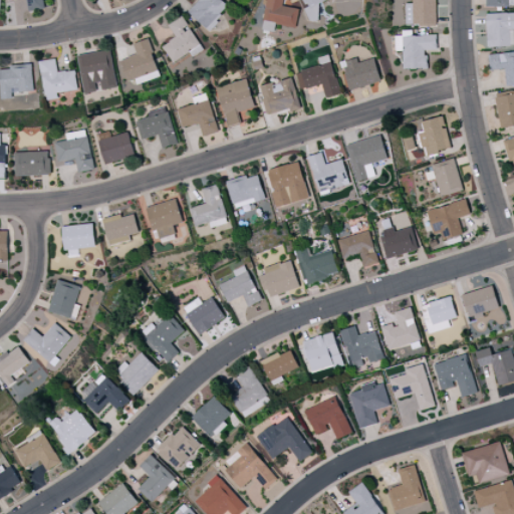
[(26,0),(27,11),(43,9),(41,0),(26,0)]
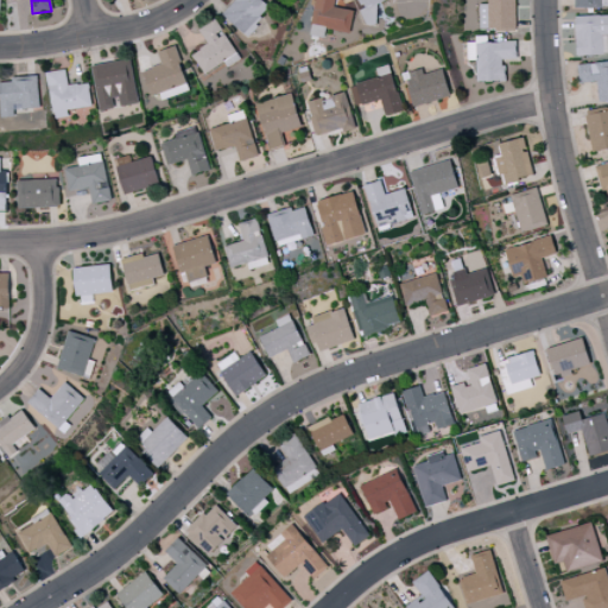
[(245,36),(271,8),(261,0),(235,0),(222,14),(245,36)]
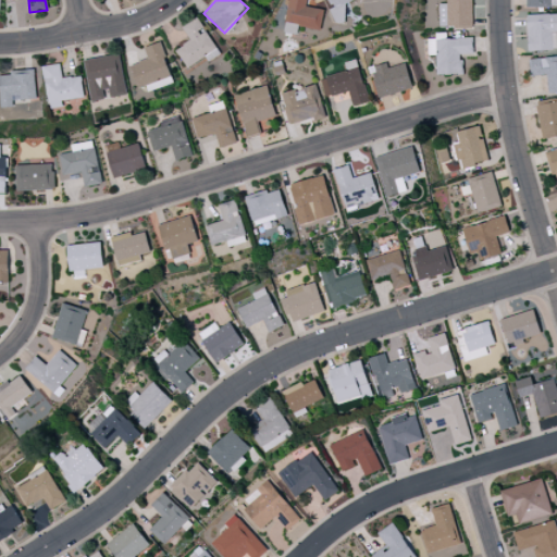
[(306,7),(307,0),(288,0),(283,32),(297,35),(298,26),(320,29),(323,10),(306,7)]
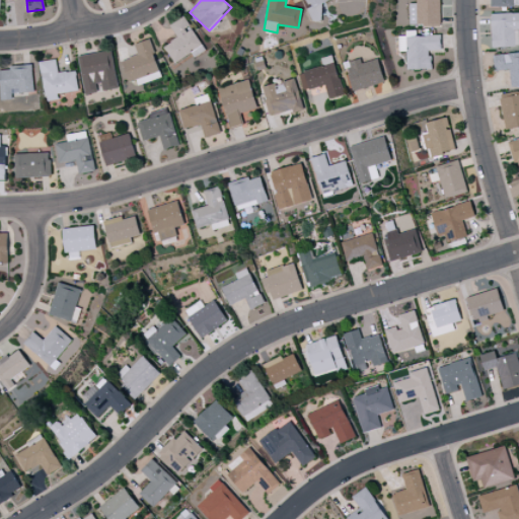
[(327,0),(305,0),(309,7),(306,9),(313,23),(324,18),(318,5),(327,0)]
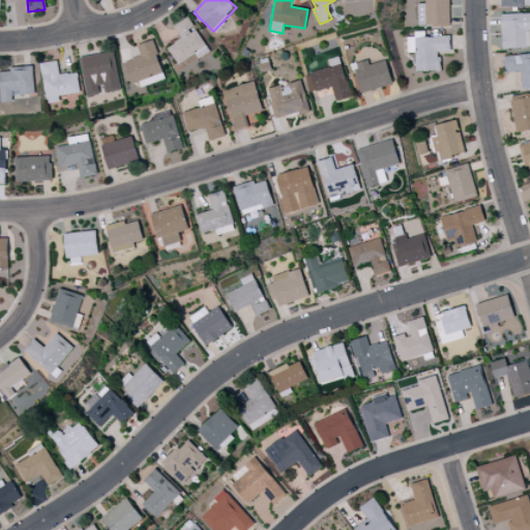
[(373,0),(339,0),(339,7),(345,7),(345,13),(373,13),(373,0)]
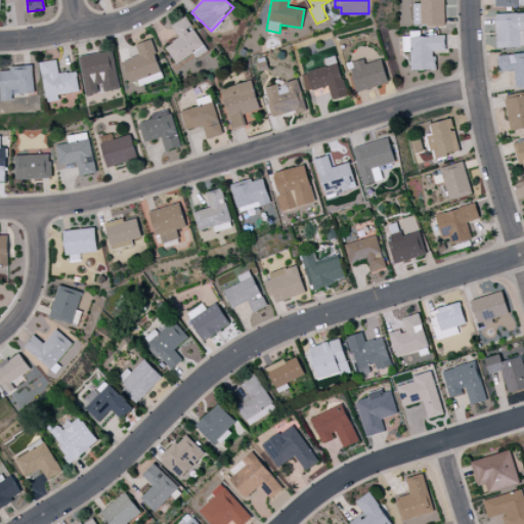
[(443,0),(420,0),(421,3),(412,3),(413,25),(444,25),(443,0)]
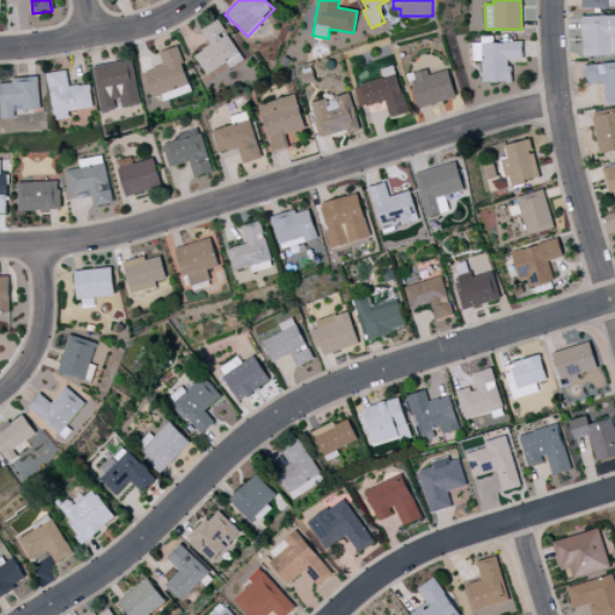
[(614,35),(614,15),(581,17),(583,57),(614,55),(614,35)]
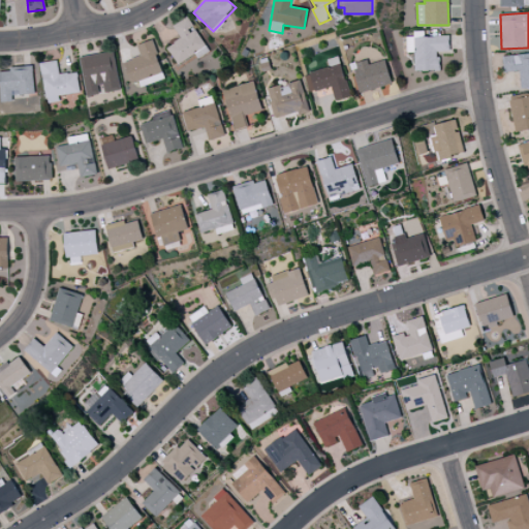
[(194,54),(197,59),(210,52),(187,17),(173,26),(181,38),(166,48),(177,64),(194,54)]
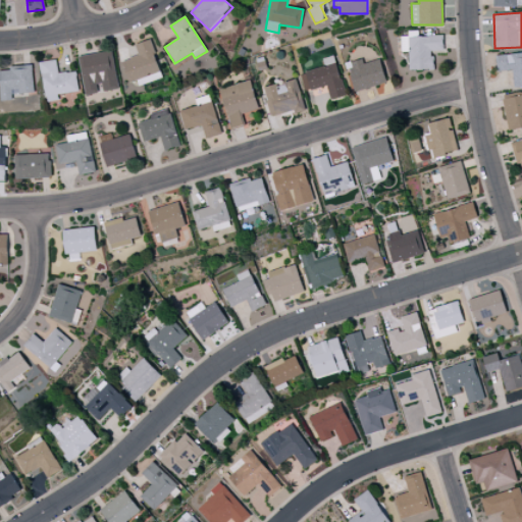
[(409,70),(433,69),(432,52),(444,51),(442,35),(418,36),(417,33),(400,34),(401,52),(408,51),(409,70)]
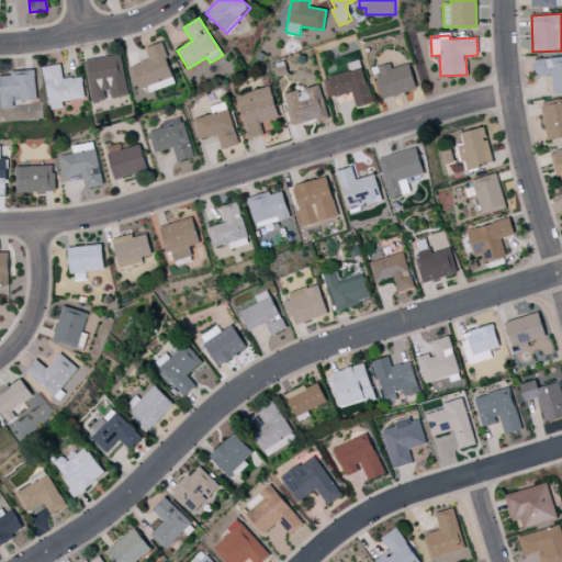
[(145,48),(148,60),(132,66),(141,93),(175,82),(161,43),(145,48)]
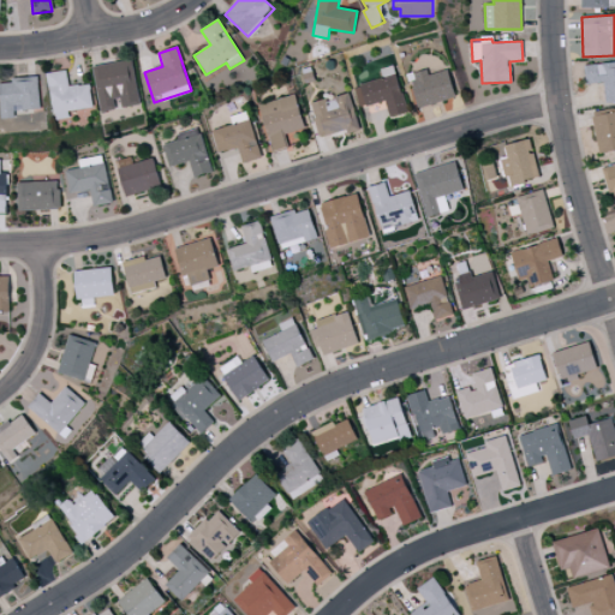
[(94,65),(99,111),(138,106),(133,60),(94,65)]
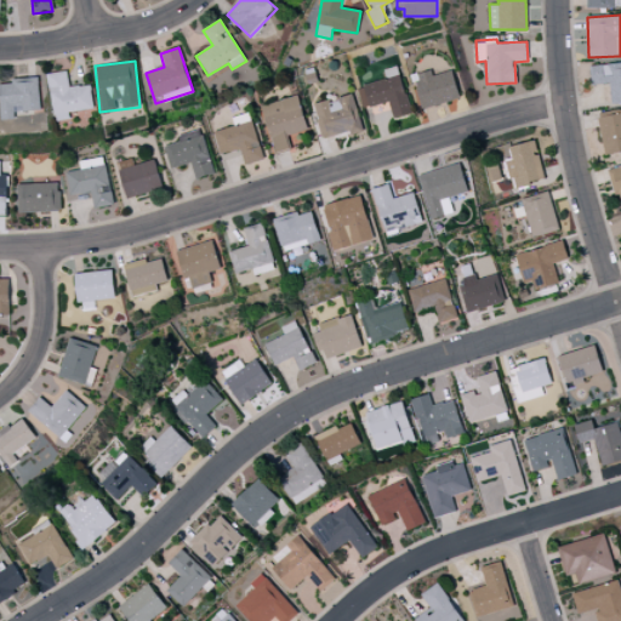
[(620,63),(590,66),(592,85),(609,83),(611,104),(620,102),(620,63)]
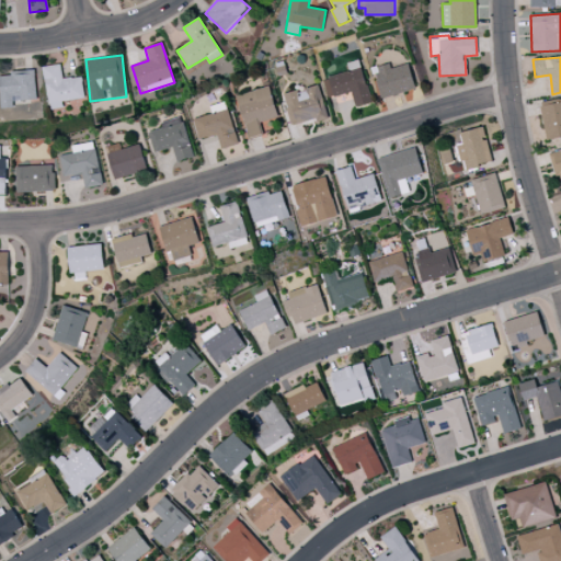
[(415,90),(410,64),(390,68),(390,64),(376,67),(381,96),(415,90)]
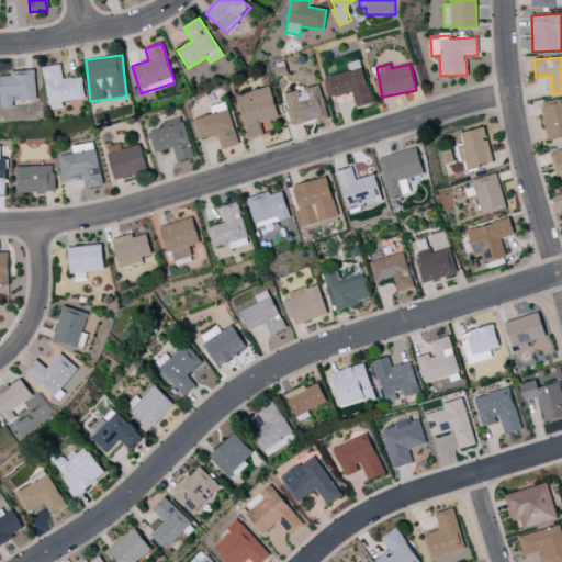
[(85,98),(81,77),(63,79),(60,65),(44,67),(49,110),(63,108),(62,101),(85,98)]
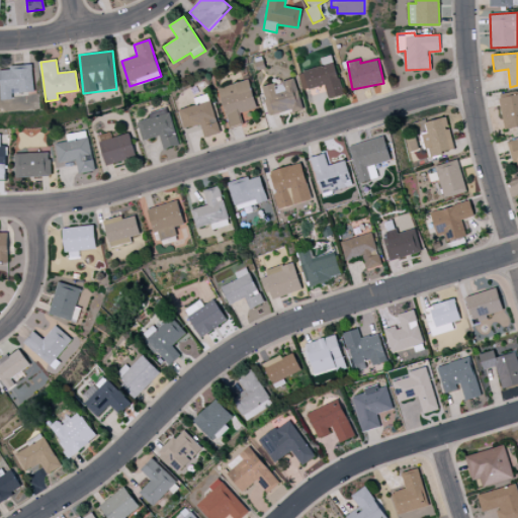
[(303,91),(324,85),(328,99),(343,95),(334,62),(297,73),(303,91)]
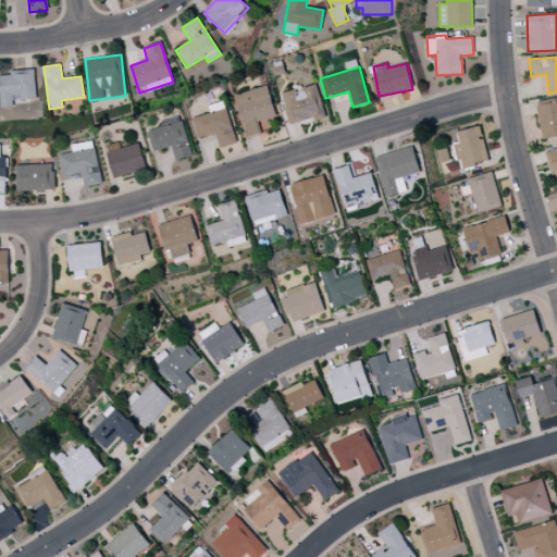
[(0,75),(0,83),(1,108),(13,107),(13,100),(36,99),(34,70),(10,71),(10,75),(0,75)]
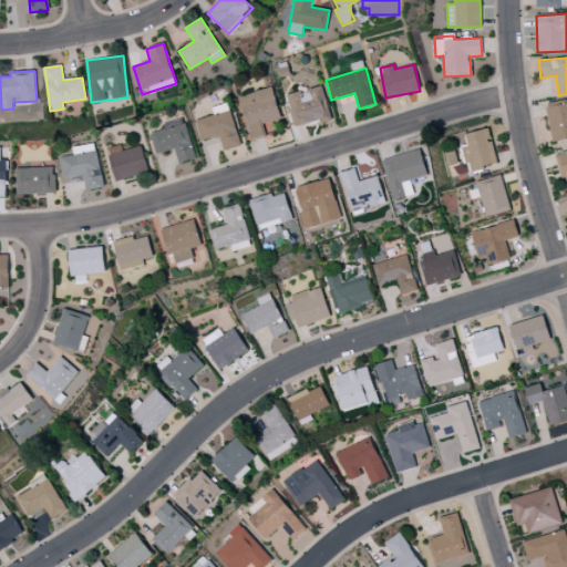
[(331,117),(321,85),(286,96),(295,129),(331,117)]
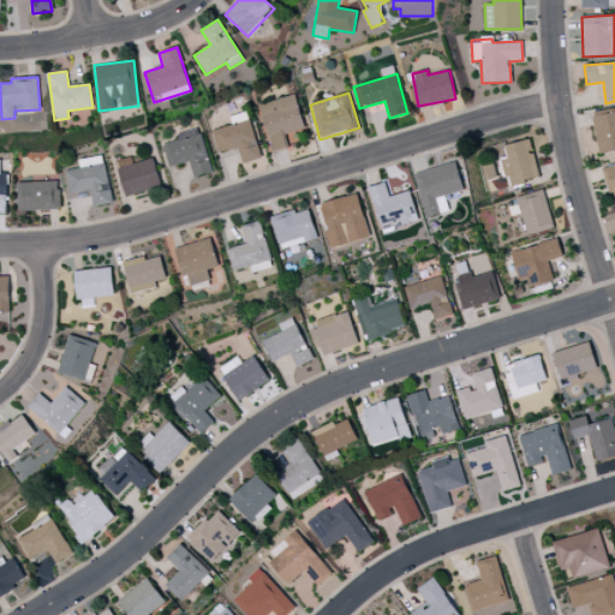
[(258,105),(272,151),(287,147),(284,133),(304,127),(294,95),(258,105)]
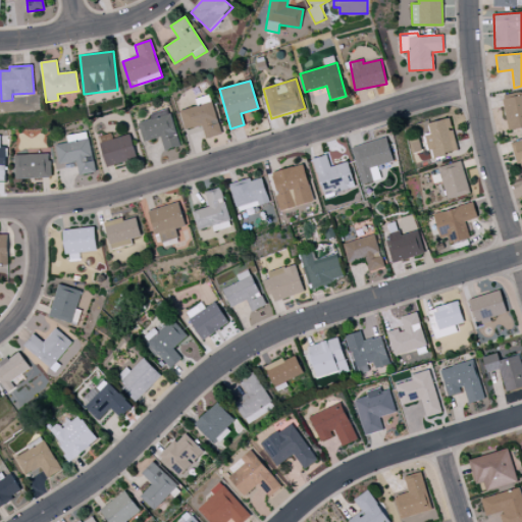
[(185,129),(202,125),(205,139),(220,135),(211,95),(196,98),(198,106),(180,110),(185,129)]
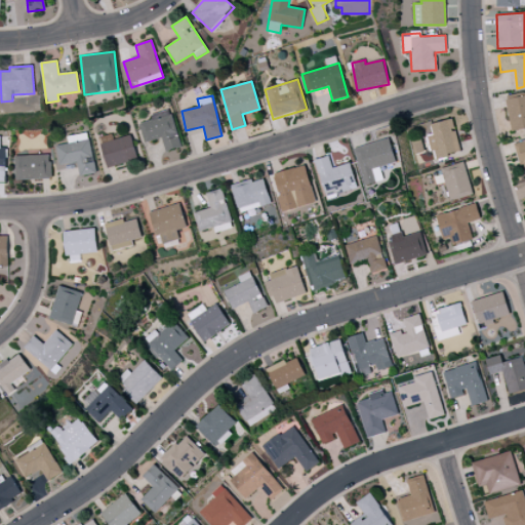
[(524,127),(524,95),(505,99),(511,131),(524,127)]
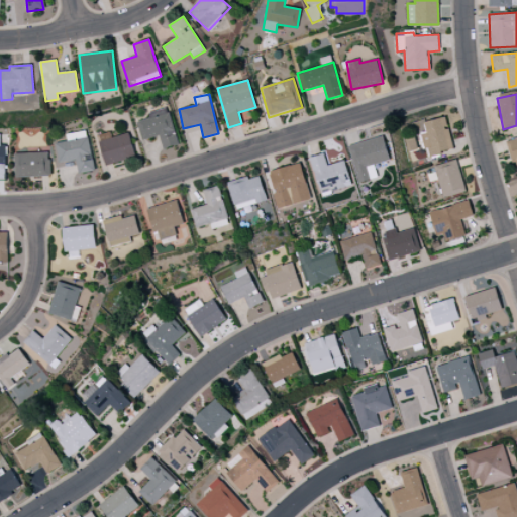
[(163,148),(179,144),(168,107),(147,113),(149,118),(136,121),(142,140),(159,136),(163,148)]
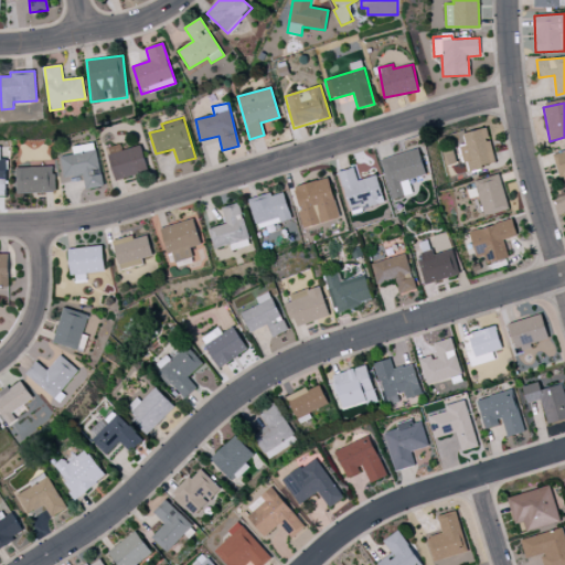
[(494,164),(488,128),(462,132),(465,146),(461,146),(466,170),(494,164)]
